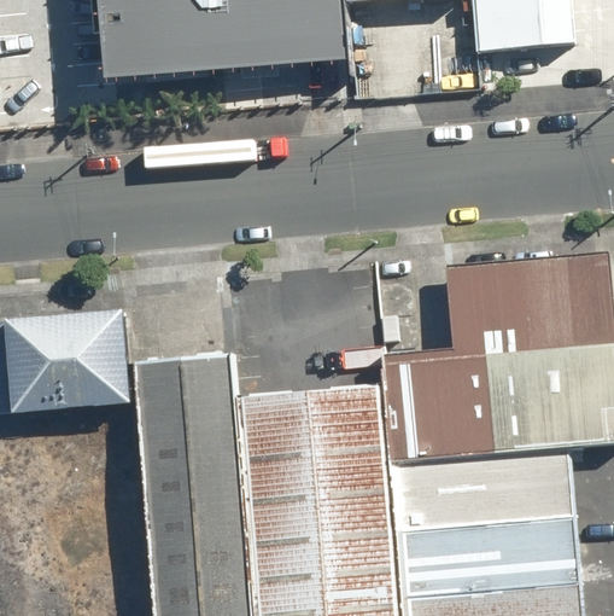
[(104,0),(112,79),(356,58),(349,0),(104,0)]
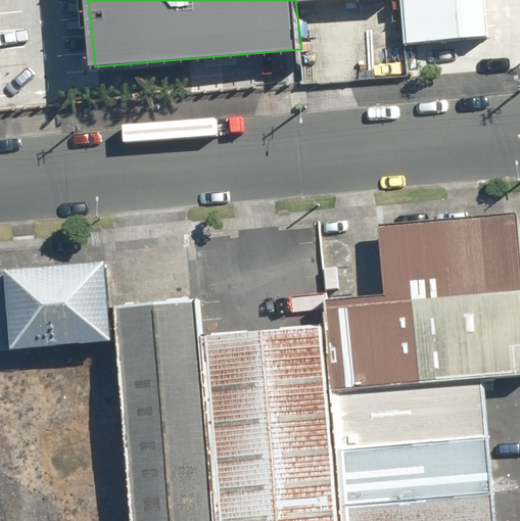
[(398,0),(400,20),(501,12),(499,0),(398,0)]
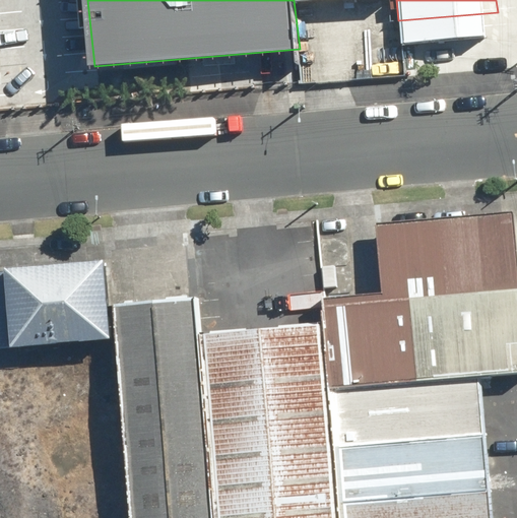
[(321,321),(327,388),(478,376),(516,373),(516,282),(511,213),(375,224),(381,294),(318,296),(321,321)]
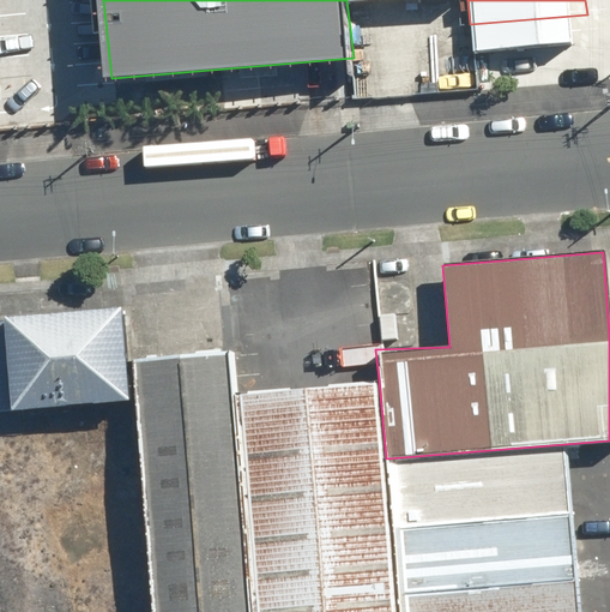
[(122,307),(7,317),(14,407),(131,397),(122,307)]
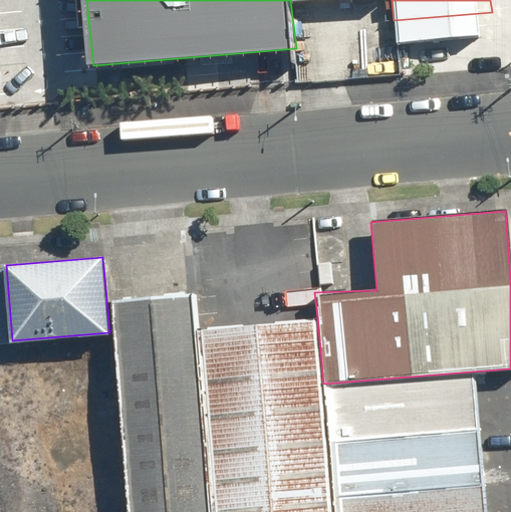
[(126,511),(215,511),(198,328),(195,293),(109,301),(126,511)]
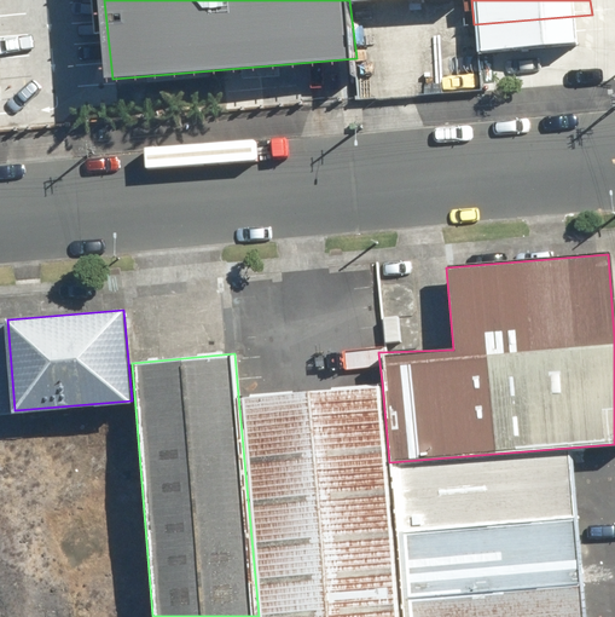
[(259,616),(404,616),(389,462),(382,382),(238,396),(259,616)]
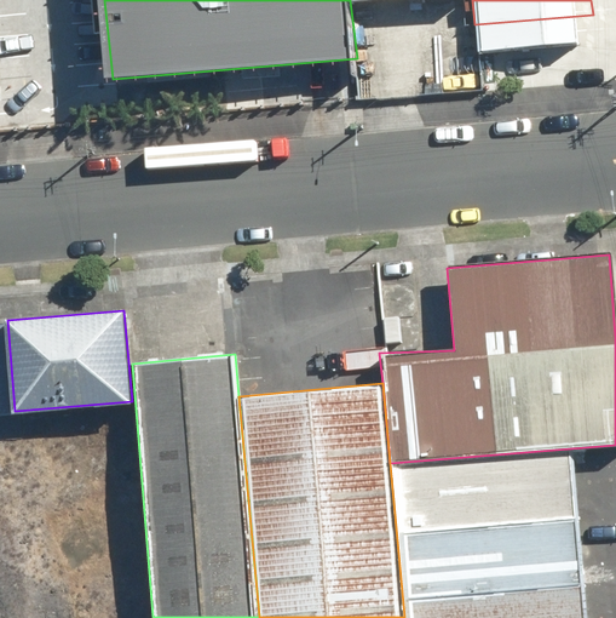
[(390,463),(404,617),(585,617),(570,448),(390,463)]
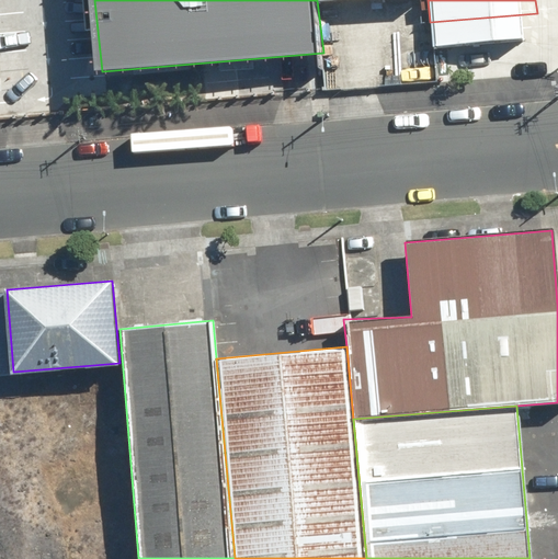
All buildings are outlined.
